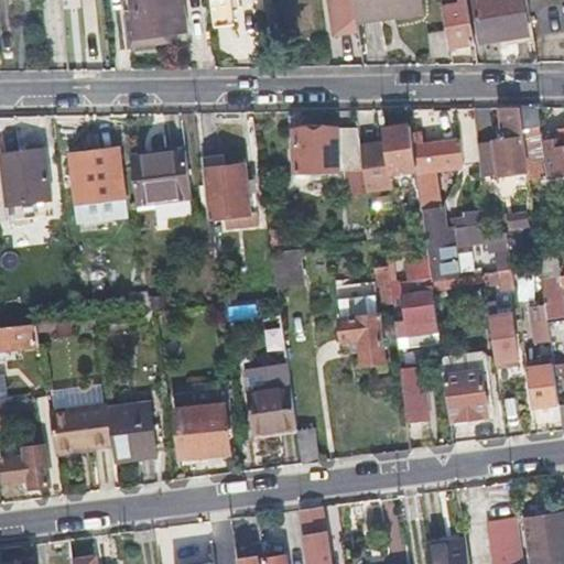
[(123,0),(128,36),(183,30),(179,0),(123,0)]
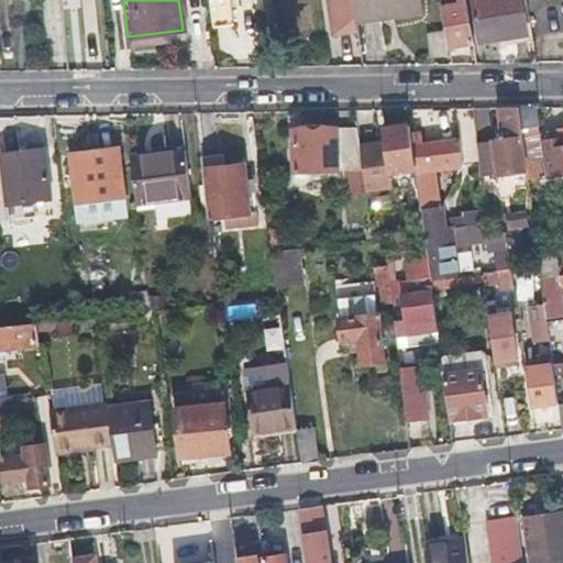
[(229,0),(210,0),(213,26),(232,24),(229,0)]
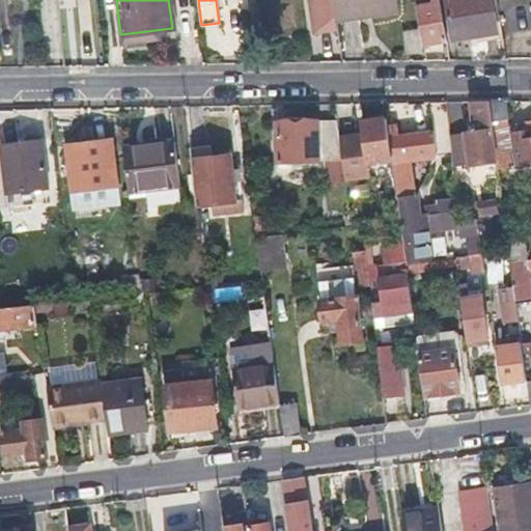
[(308,0),(314,32),(335,28),(334,21),(333,11),(332,8),(330,0),(308,0)]
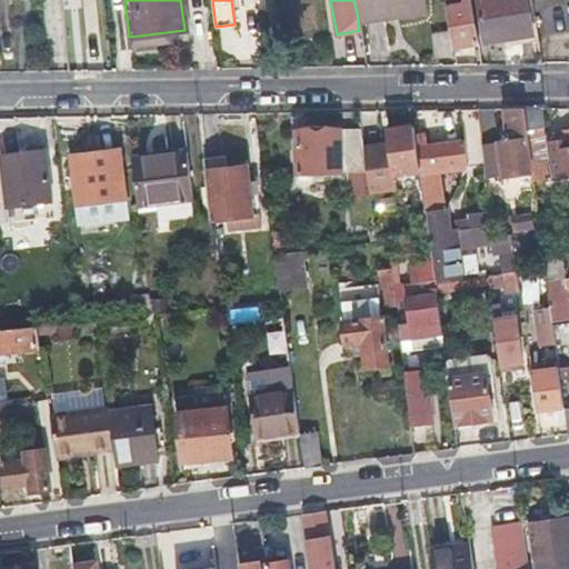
[(353,0),(356,9),(357,12),(396,7),(397,16),(399,15),(425,10),(423,0),(353,0)]
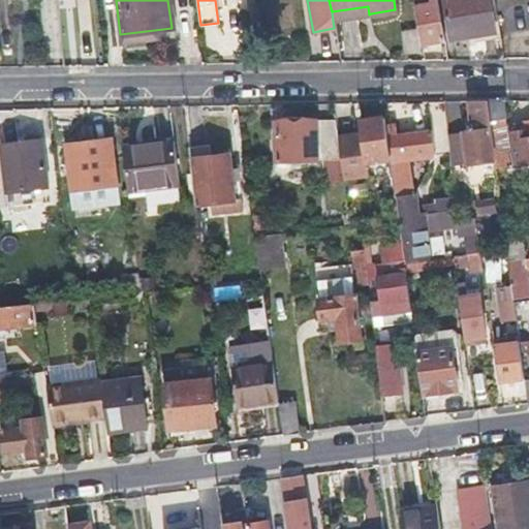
[(429,0),(413,0),(415,8),(431,6),(430,3),(429,0)]
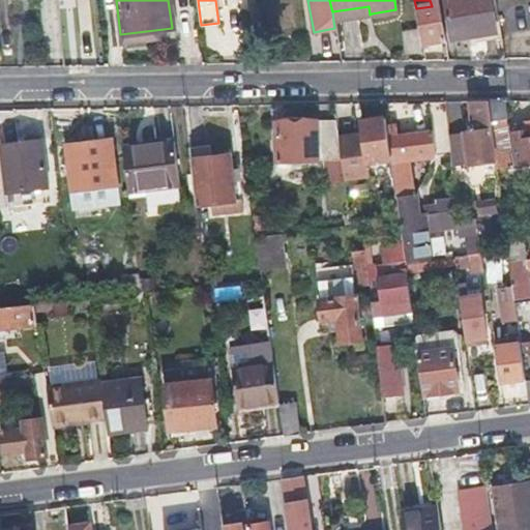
[(443,0),(448,27),(449,36),(494,30),(490,8),(496,7),(495,0),(443,0)]
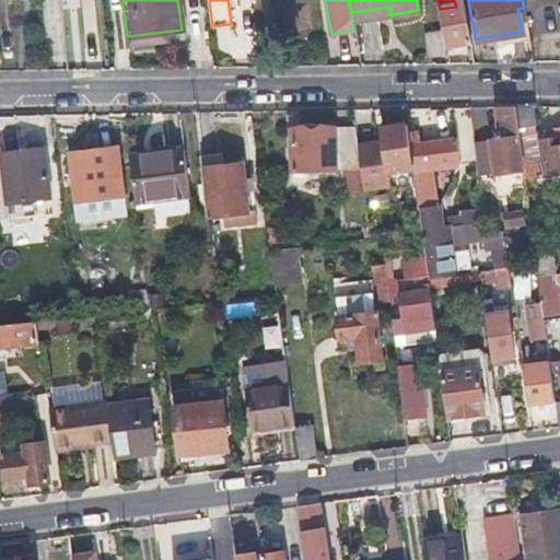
[(446,45),(458,43),(470,41),(464,2),(455,3),(456,7),(440,9),(446,45)]
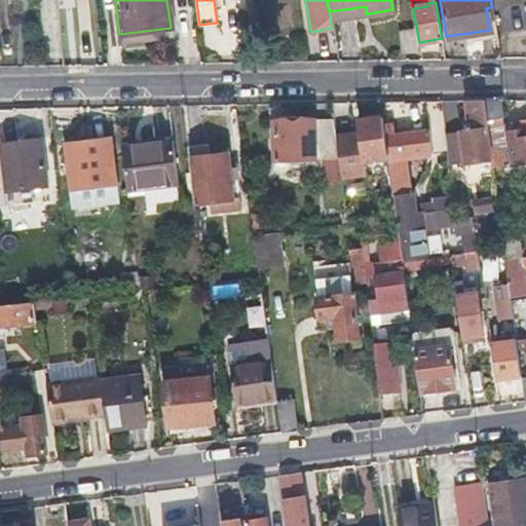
[(331,21),(367,14),(366,6),(330,11),(331,21)]
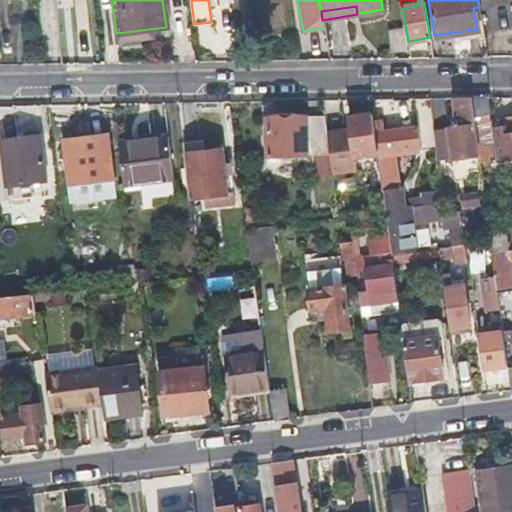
[(480,158),(474,118),(472,98),(455,98),(458,128),(449,129),(449,131),(436,132),(437,143),(438,165),(480,158)]
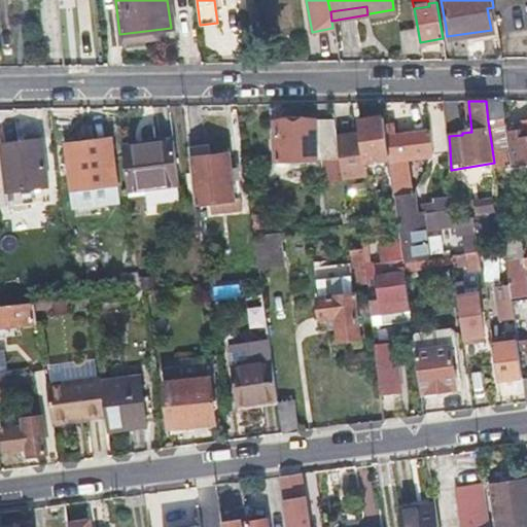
[(486,101),(488,121),(499,119),(505,118),(503,101),(486,101)]
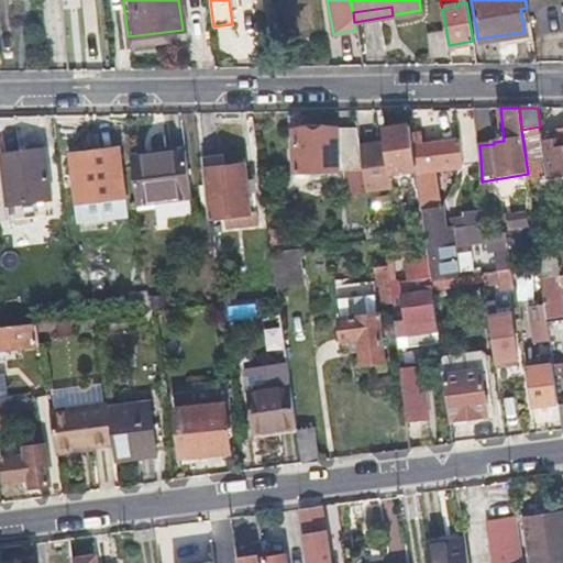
[(313,172),(313,175),(315,179),(326,178),(324,170),(364,167),(362,154),(359,125),(323,129),(297,130),(300,173),(313,172)]
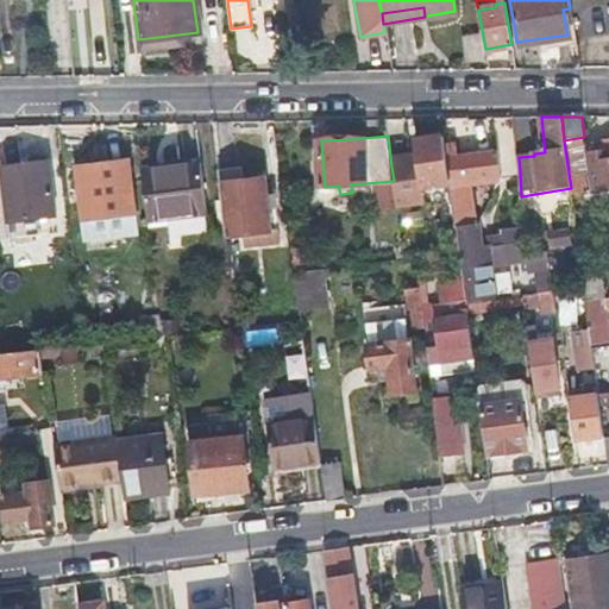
[(425,188),(451,184),(445,145),(445,137),(419,140),(422,162),(391,167),(394,181),(396,206),(427,202),(425,188)]
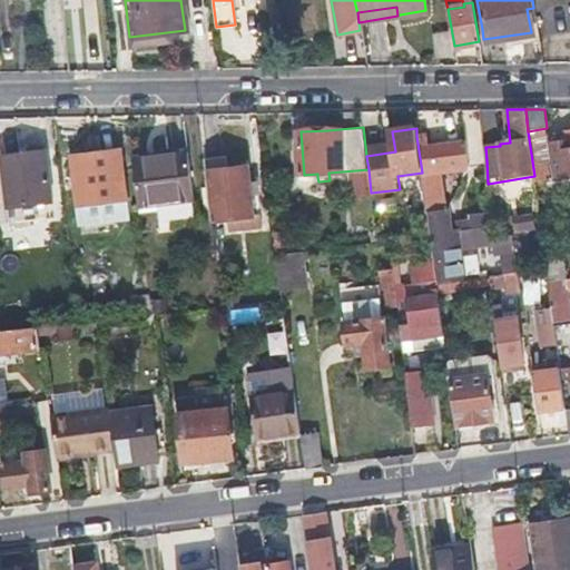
[(547,180),(540,129),(528,131),(534,176),(536,183),(547,180)]
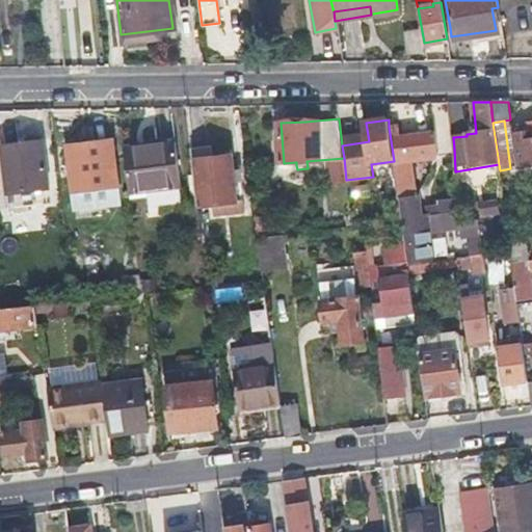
[(403,236),(415,234),(426,233),(421,195),(415,196),(410,160),(442,156),(439,133),(401,138),(400,126),(389,127),(394,161),(403,236)]
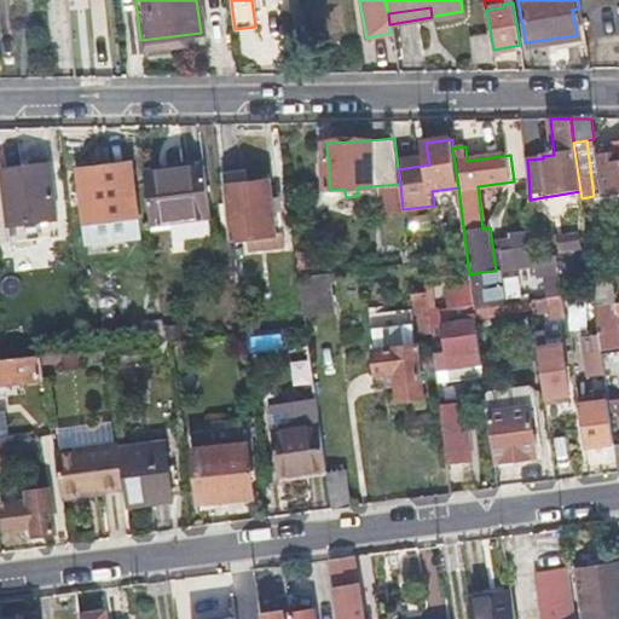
[(618,168),(617,168),(615,157),(599,158),(602,195),(618,192),(618,168)]
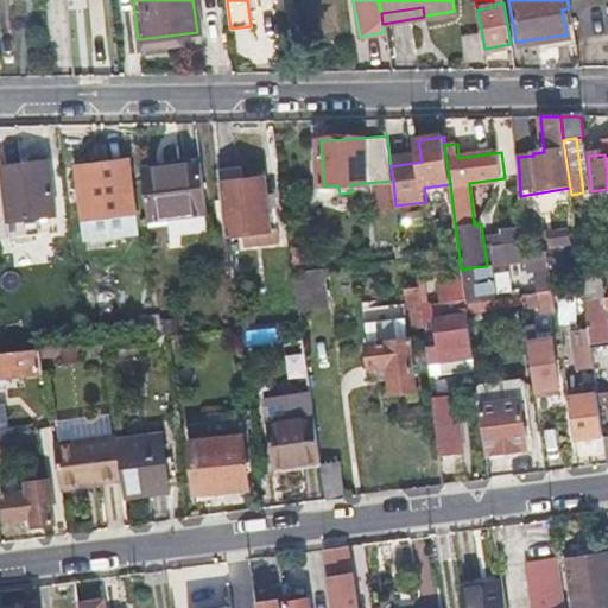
[(46,162),(23,164),(0,165),(0,188),(2,217),(52,211),(46,162)]
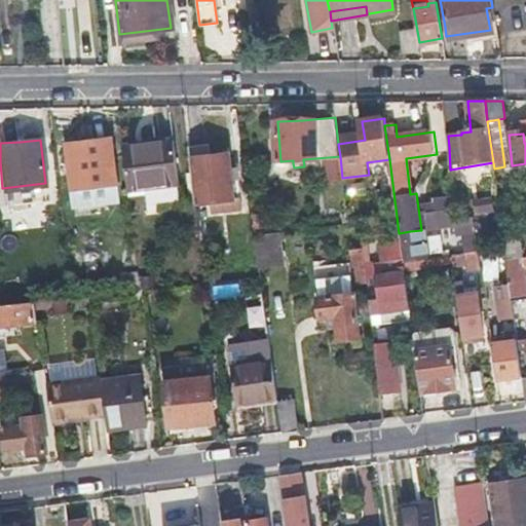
[(124,190),(163,185),(178,184),(173,141),(120,148),(124,190)]
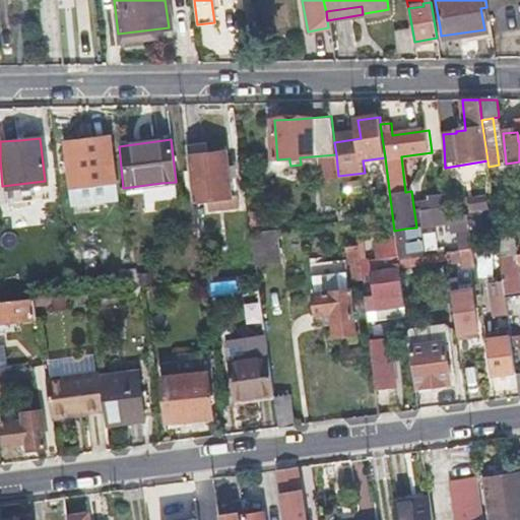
[(111,140),(88,141),(67,143),(70,186),(114,182),(111,140)]
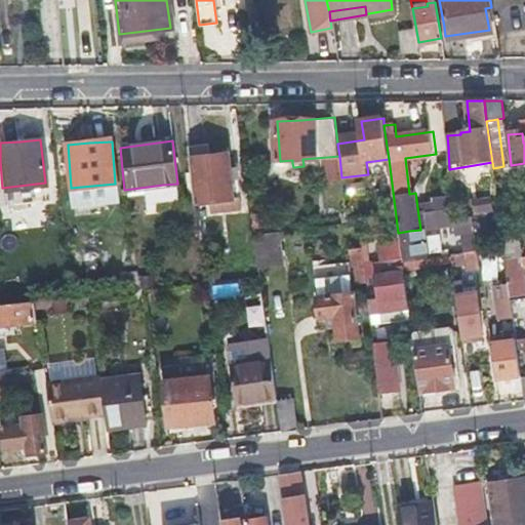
[(228,177),(231,177),(233,177),(233,167),(228,168),(226,155),(188,158),(192,203),(223,200),(230,199),(230,196),(228,177)]
